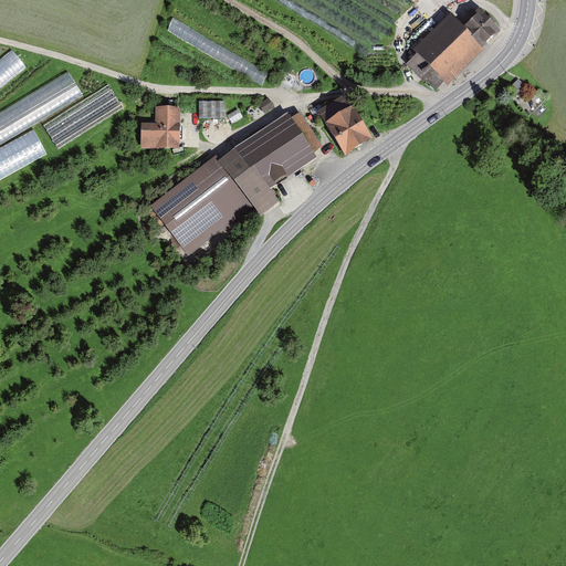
[(447,87),(502,30),(477,7),(460,24),(447,12),(412,48),(418,52),(407,65),(433,91),(441,83),(447,87)]
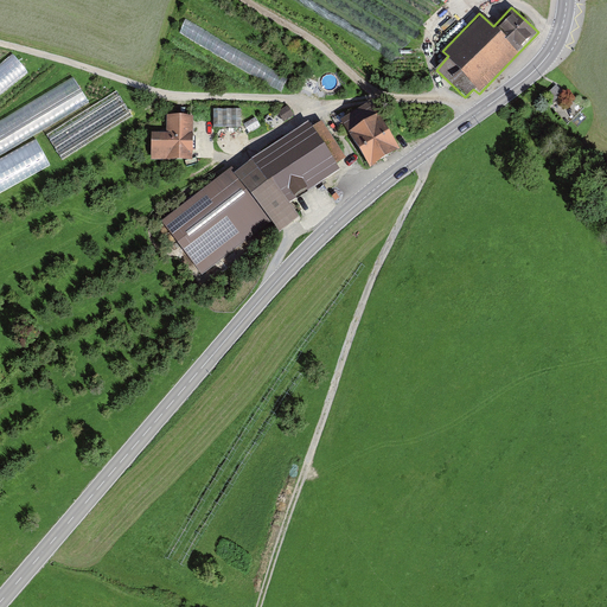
[(191,20),(184,32),(205,44),(206,42),(215,46),(219,37),(191,20)]
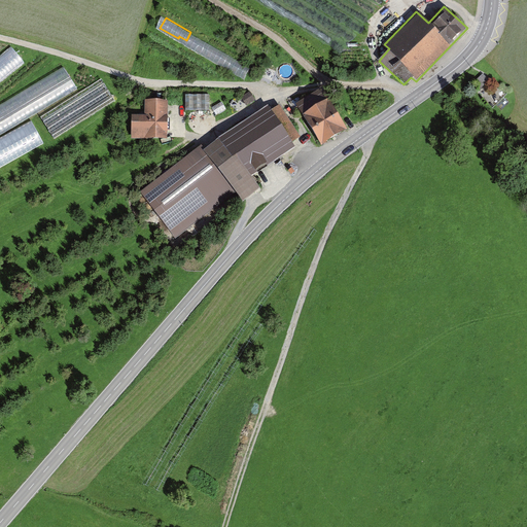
[(0,84),(27,66),(14,48),(0,59),(0,84)]
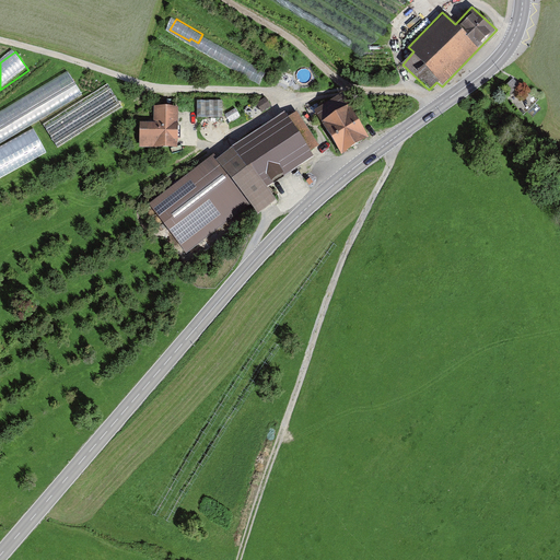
[(0,140),(83,95),(70,72),(0,109),(0,140)]
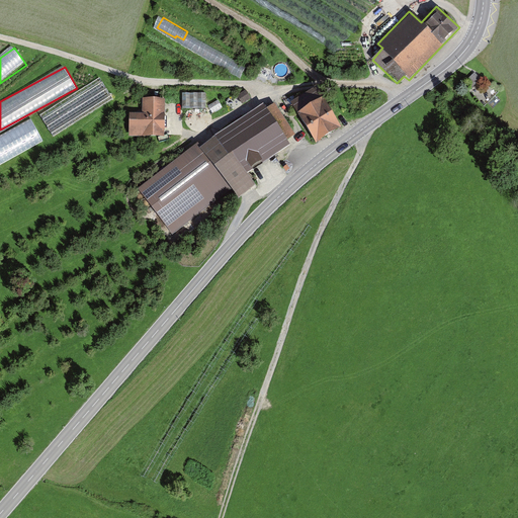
[(472,89),(483,81),(475,72),(464,80),(472,89)]
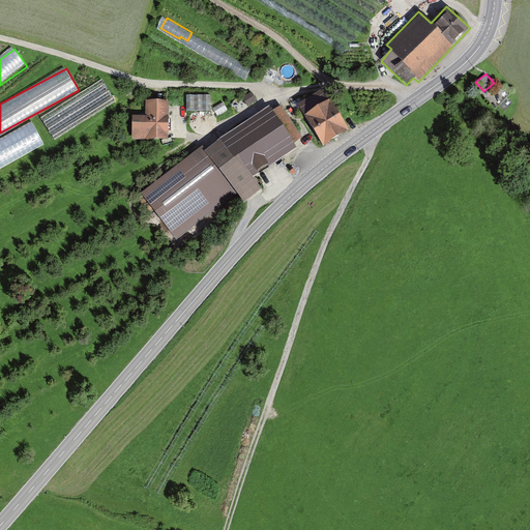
[(42,116),(55,138),(117,104),(105,82),(42,116)]
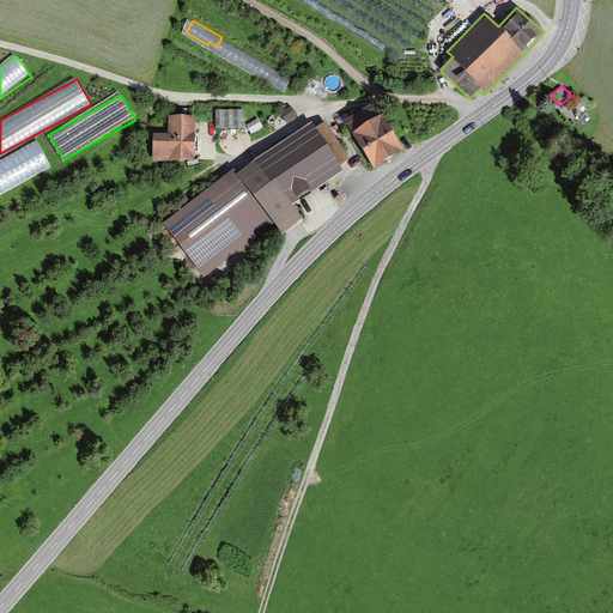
[(286,122),(297,115),(292,107),(280,114),(286,122)]
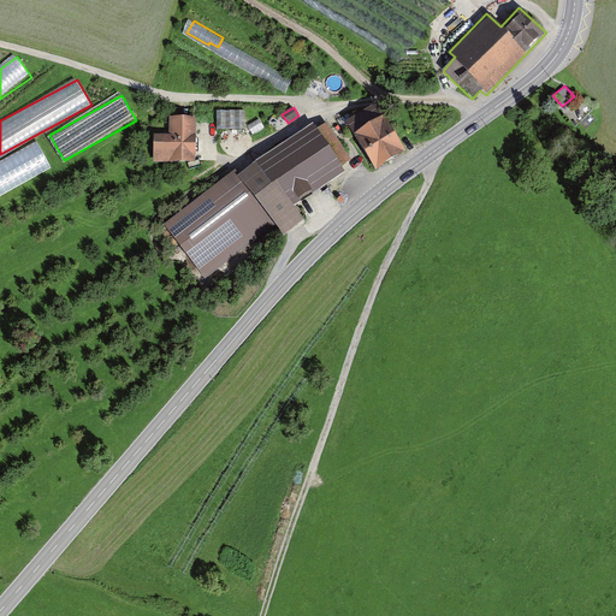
[(221,112),(221,129),(244,129),(244,112),(221,112)]
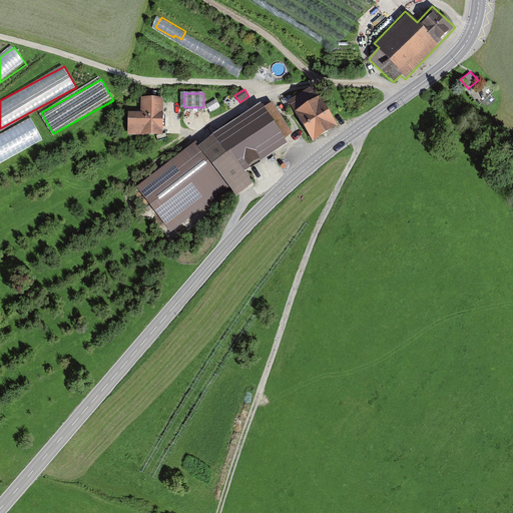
[(164,135),(164,96),(140,95),(140,112),(128,111),(128,134),(164,135)]
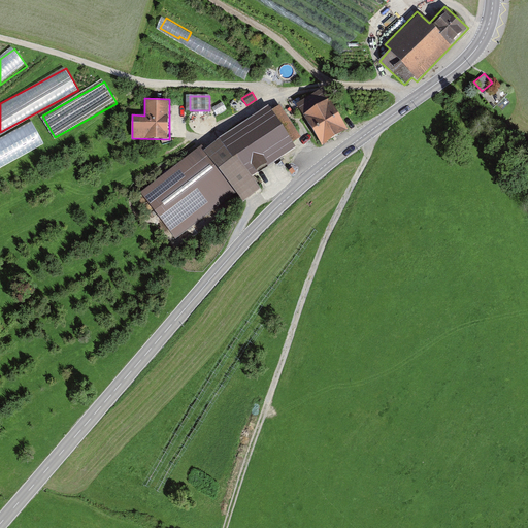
[(323,144),(349,129),(328,99),(304,113),(323,144)]
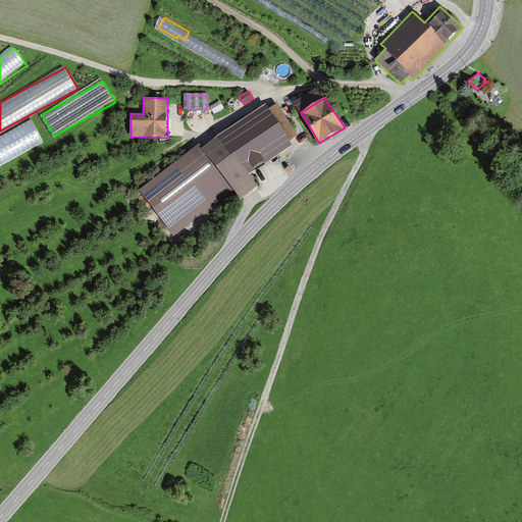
[(250,175),(293,146),(266,105),(201,148),(144,194),(175,233),(235,189),(242,198),(257,186),(250,175)]
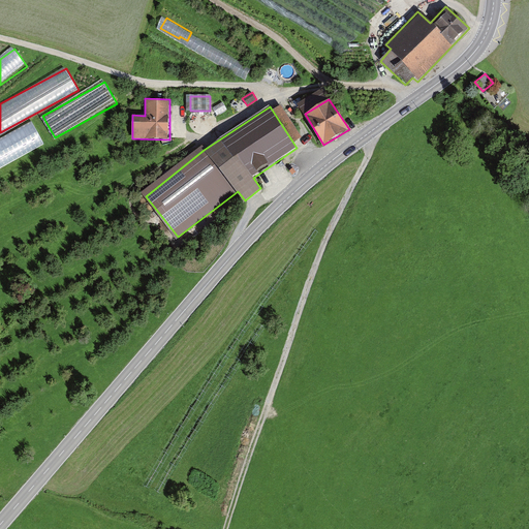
[(33,121),(0,137),(0,166),(45,144),(33,121)]
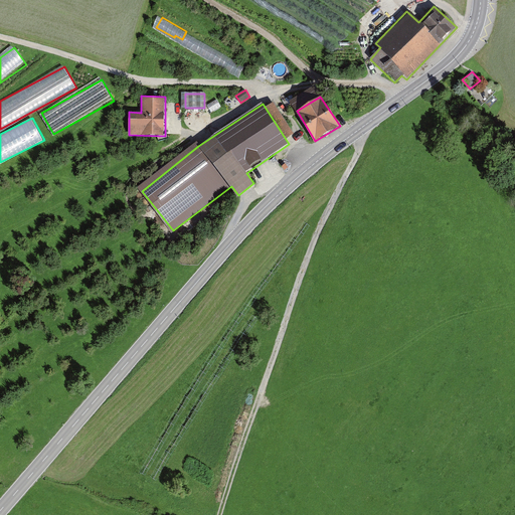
All buildings are outlined.
